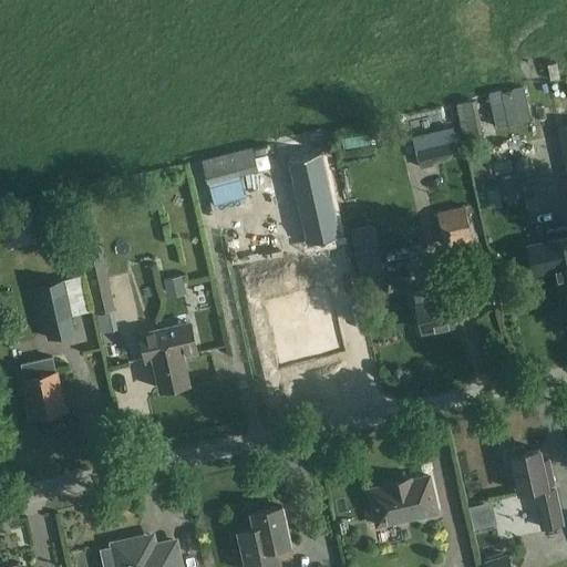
[(566,125),(557,127),(566,177),(566,125)]
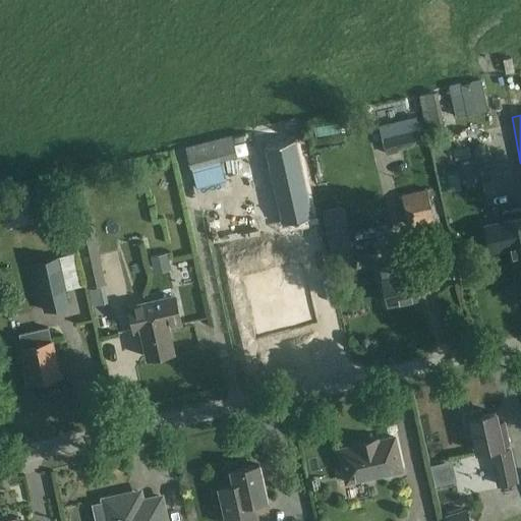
[(383,126),(379,127),(385,147),(386,154),(398,151),(396,143),(420,137),(415,118),(404,121),(383,126)]
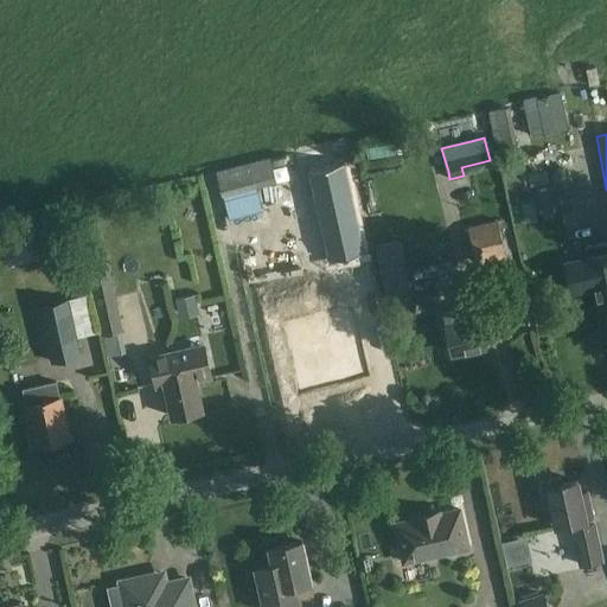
[(320,257),(362,248),(342,154),(299,165),(320,257)]
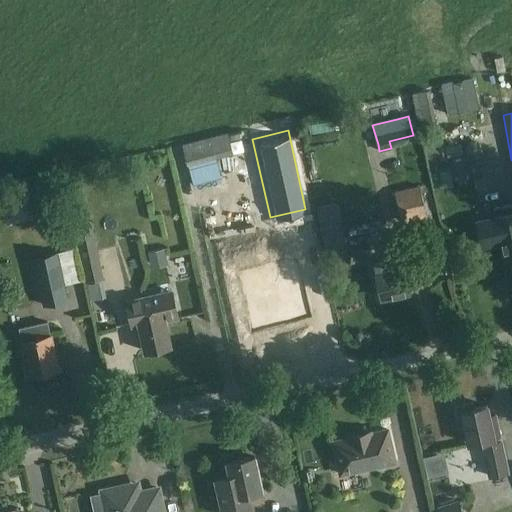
[(210,137),(182,144),(187,164),(224,155),(219,136),(211,139),(210,137)]
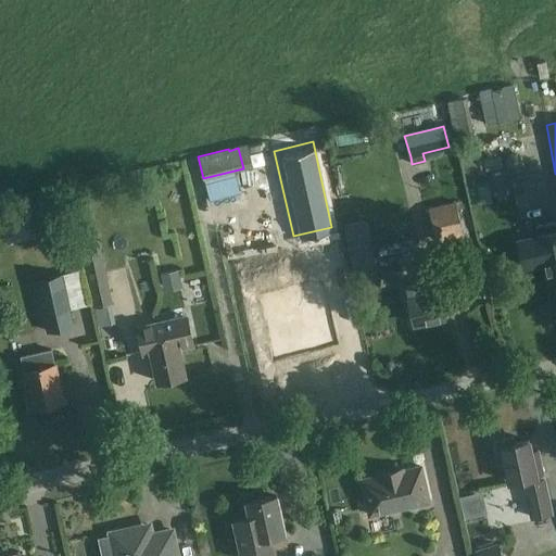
[(519,158),(515,154),(510,155),(507,160),(513,181),(523,178),(519,158)]
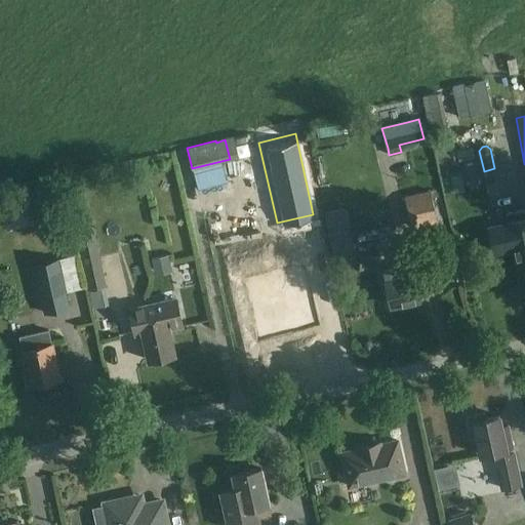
[(411,230),(438,223),(430,190),(403,196),(411,230)]
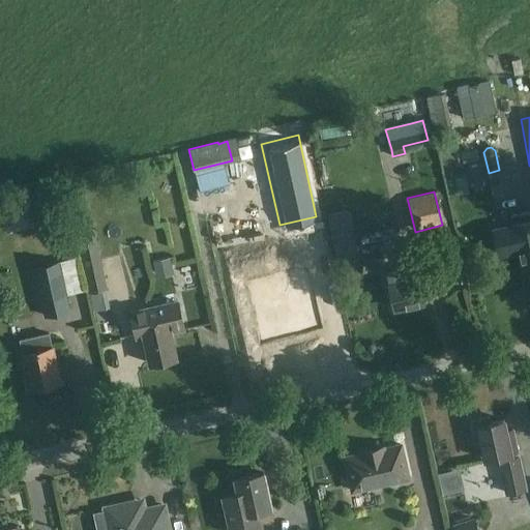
[(107,289),(93,224),(86,194),(68,198),(75,228),(89,292),(107,289)]
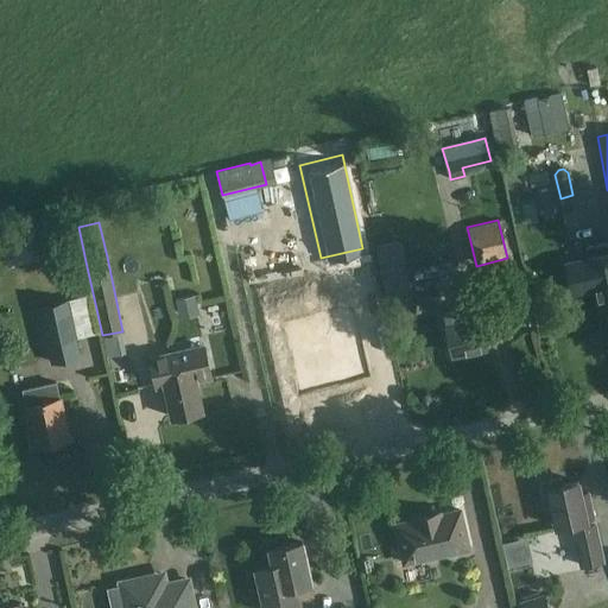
[(607,242),(584,248),(587,259),(593,286),(595,286),(602,321),(607,318),(607,242)]
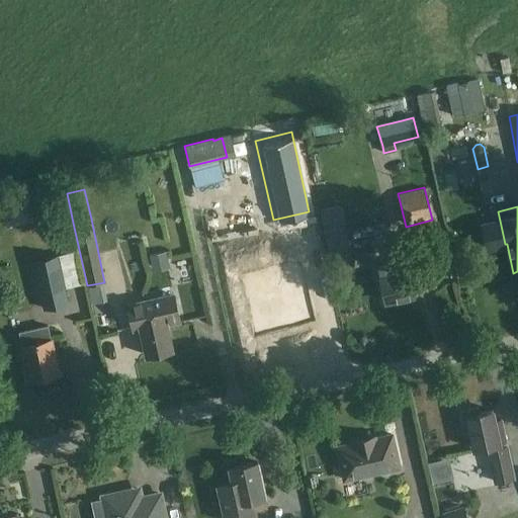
[(342,224),(339,207),(321,210),(325,228),(342,224)]
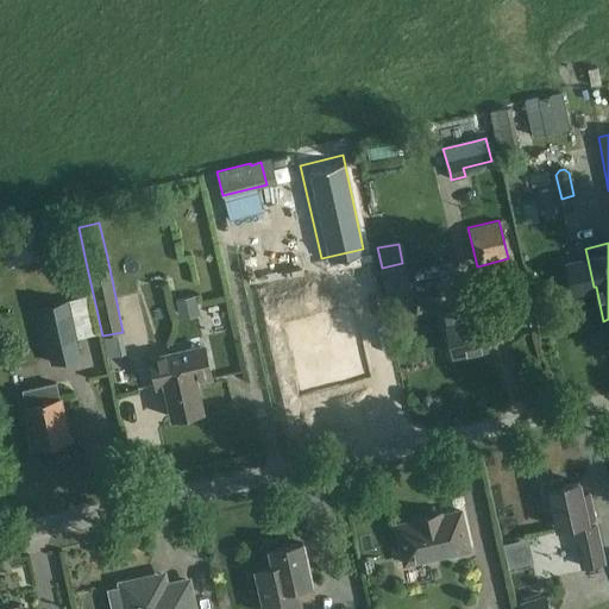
[(573,292),(594,287),(588,259),(567,264),(573,292)]
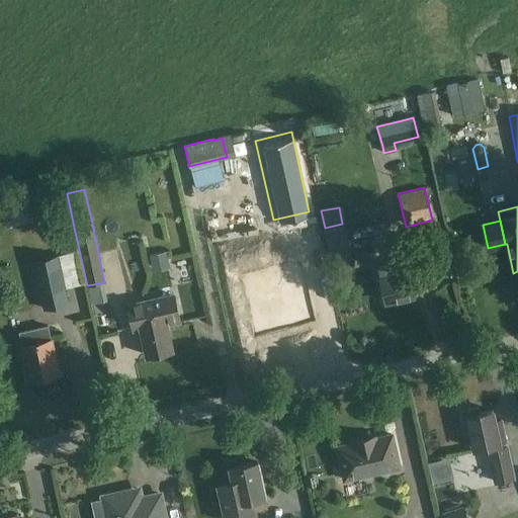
[(343,230),(326,233),(330,251),(347,247),(343,230)]
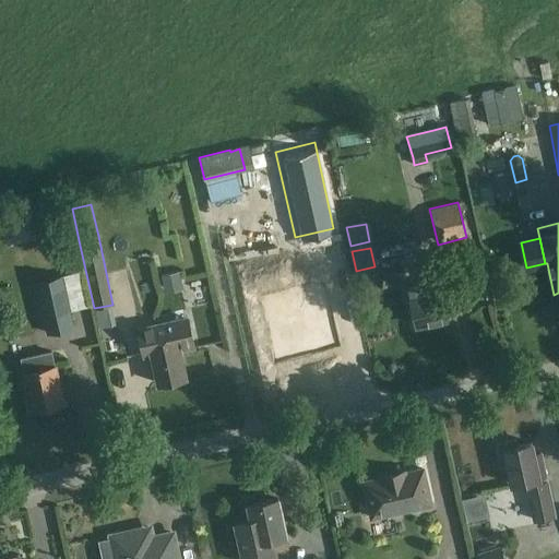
[(162,257),(164,274),(177,272),(174,254),(162,257)]
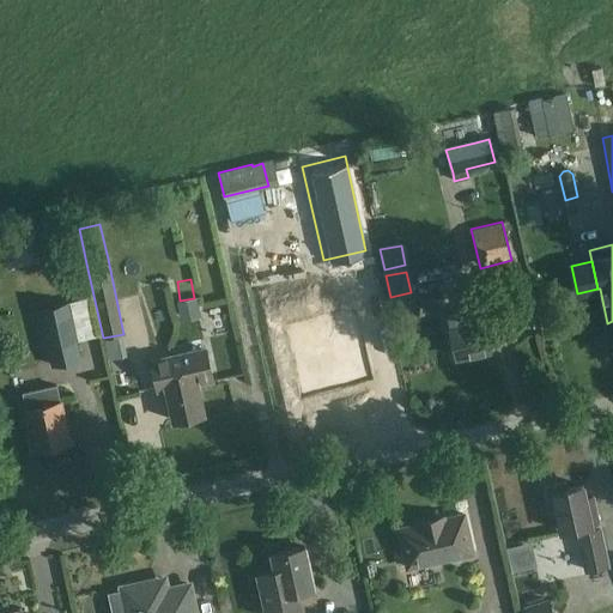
[(68,301),(37,308),(50,368),(82,360),(68,301)]
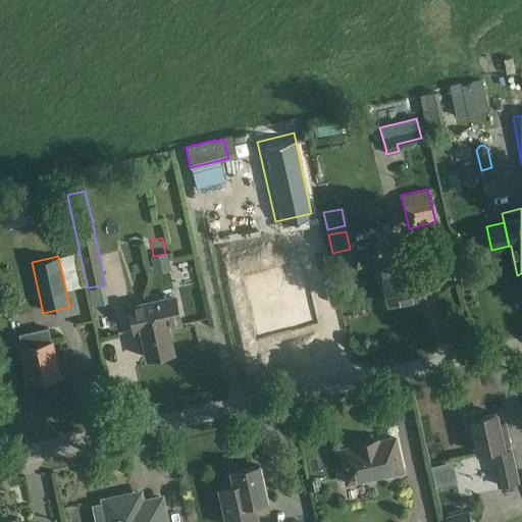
[(412,273),(411,273),(408,262),(379,268),(387,305),(417,299),(412,273)]
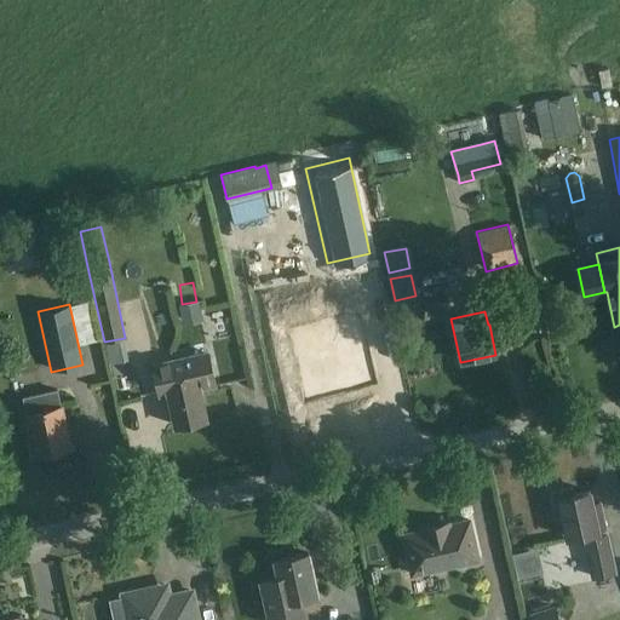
[(207,332),(204,313),(187,315),(189,334),(207,332)]
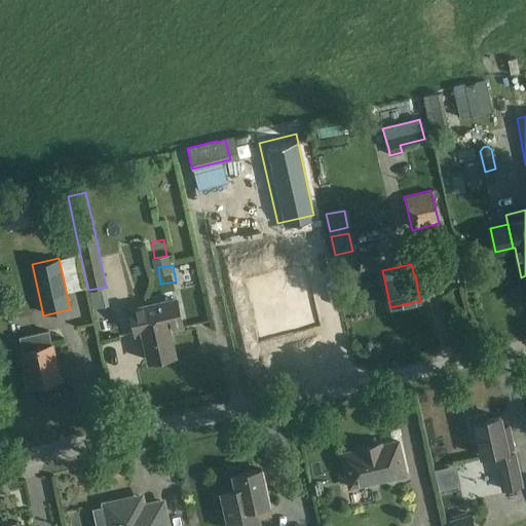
[(78,266),(63,270),(72,302),(87,298),(78,266)]
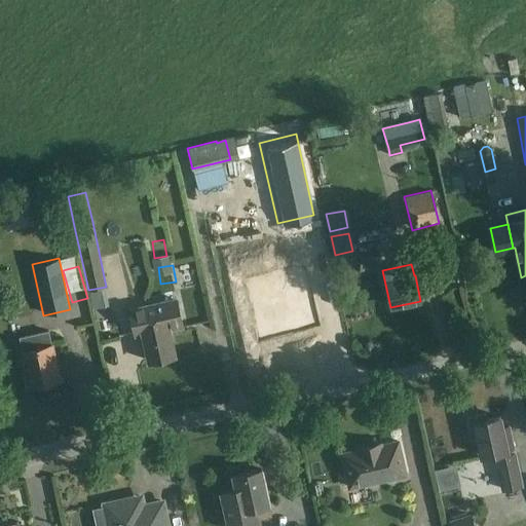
[(256,294),(253,295),(261,331),(279,327),(280,331),(297,328),(296,324),(313,320),(305,284),(302,284),(300,275),(254,286),(256,294)]
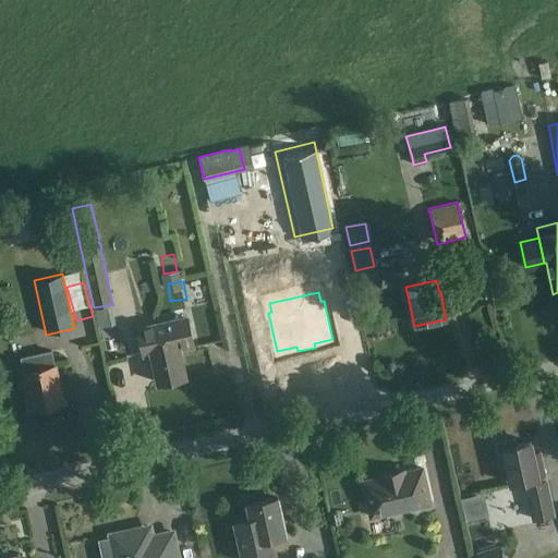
[(162,323),(174,379),(185,377),(179,350),(193,347),(186,317),(162,323)]
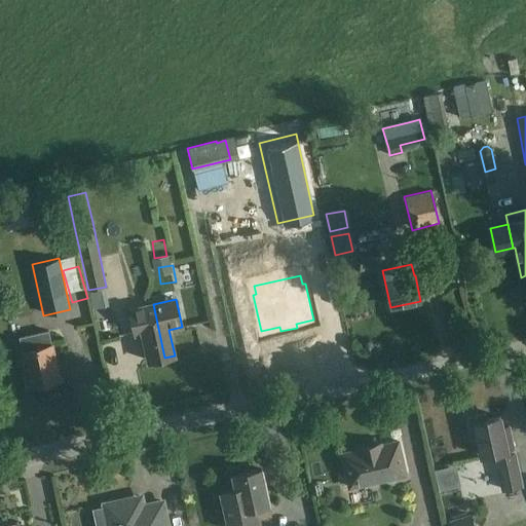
[(164,358),(153,304),(129,309),(136,333),(142,332),(149,361),(164,358)]
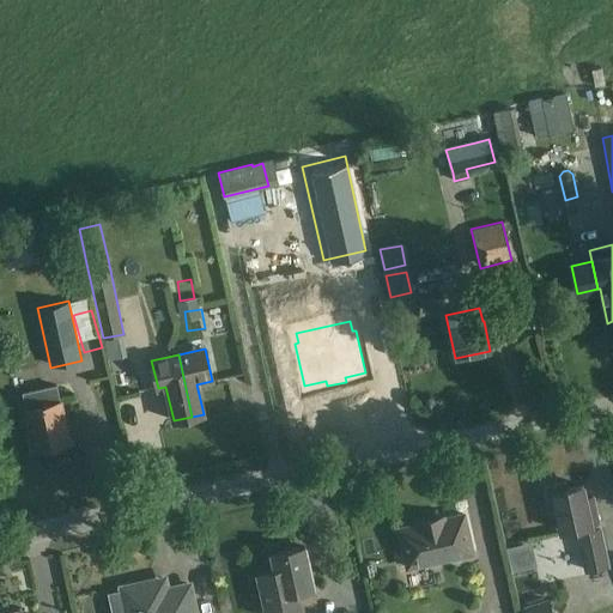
[(70,443),(61,401),(58,384),(22,393),(35,450),(70,443)]
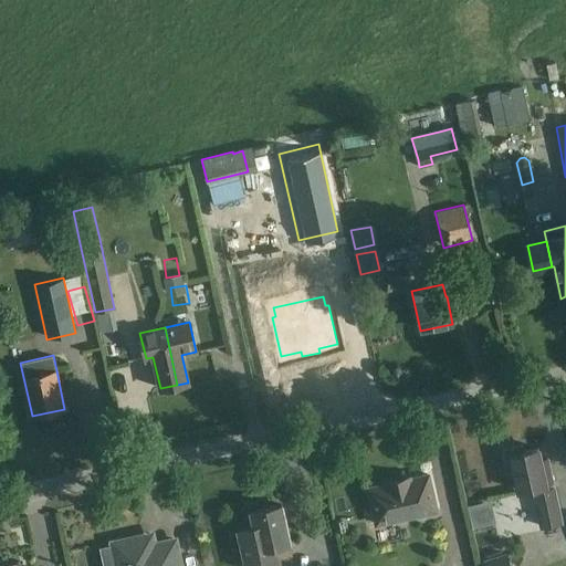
[(542,527),(562,522),(548,461),(541,462),(538,449),(525,452),(523,446),(503,450),(509,475),(515,474),(520,491),(533,488),(542,527)]
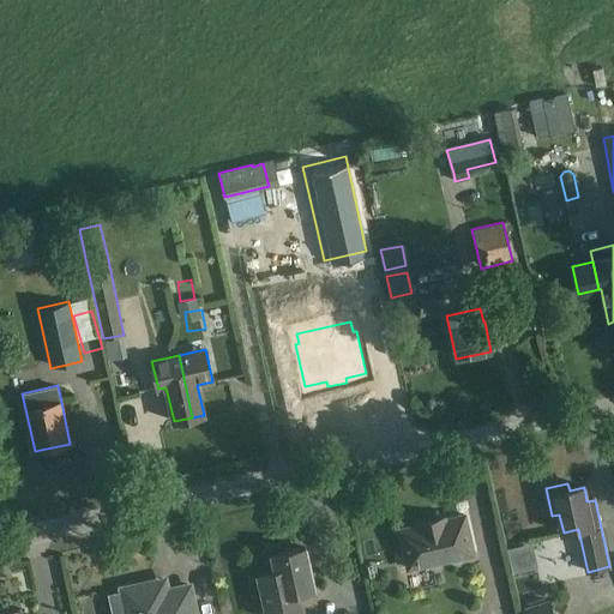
[(420,525),(399,530),(408,569),(471,554),(463,516),(443,521),(443,518),(419,523),(420,525)]
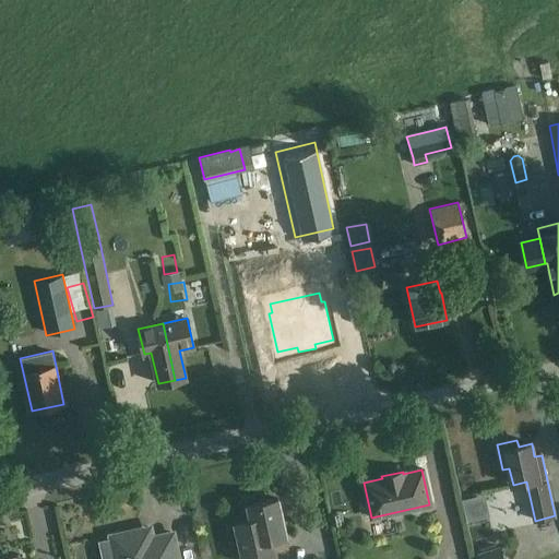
[(277,499),(248,506),(251,521),(235,524),(241,558),(254,558),(273,555),(270,538),(285,535),(277,499)]
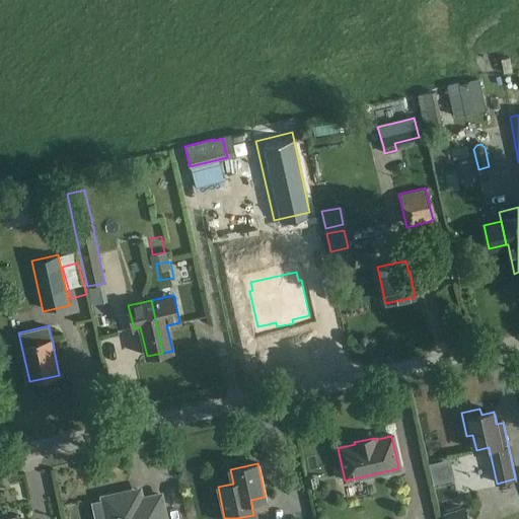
[(355,491),(358,502),(372,499),(369,487),(355,491)]
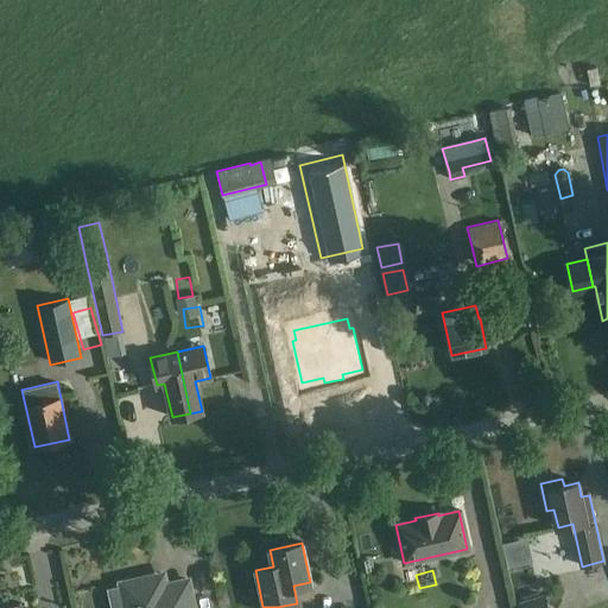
[(120,582),(125,607),(192,607),(187,580),(164,584),(163,581),(153,582),(152,575),(120,582)]
